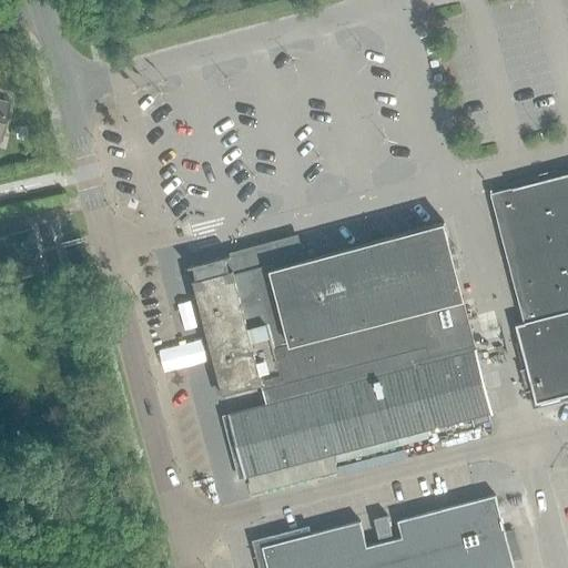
[(567,174),(492,193),(524,324),(567,311),(567,174)]
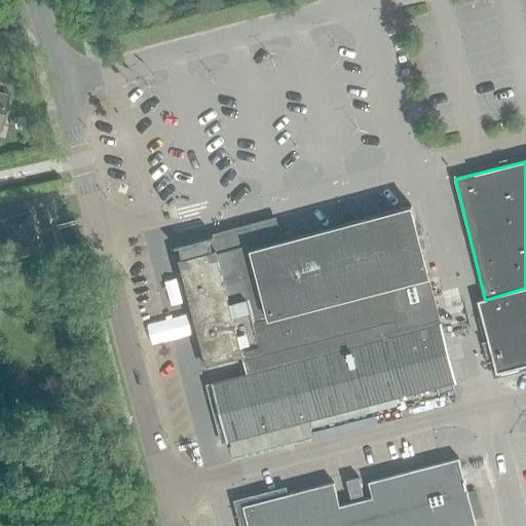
[(246,371),(440,321),(439,316),(437,311),(438,311),(411,208),(278,242),(268,246),(267,240),(255,245),(251,229),(213,238),(212,237),(193,242),(175,247),(205,366),(241,357),(243,362),(246,371)]
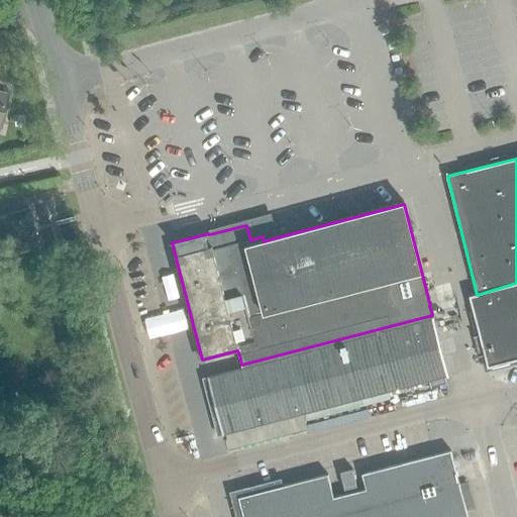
[(469,297),(488,369),(516,360),(516,283),(515,284),(477,295),(469,297)]
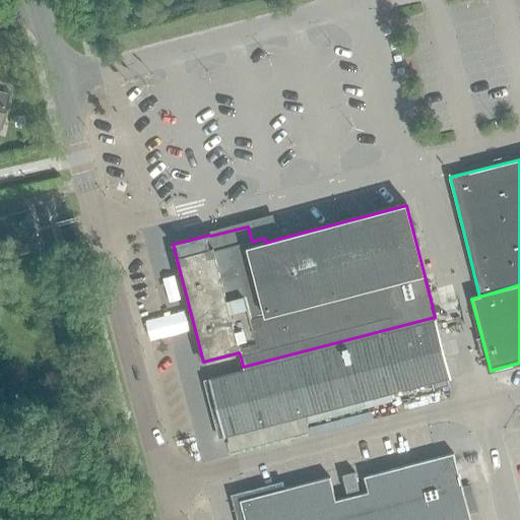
[(435,317),(243,367),(244,371),(208,379),(223,438),(305,417),(433,384),(434,390),(448,387),(447,381),(451,379),(436,321),(435,317)]
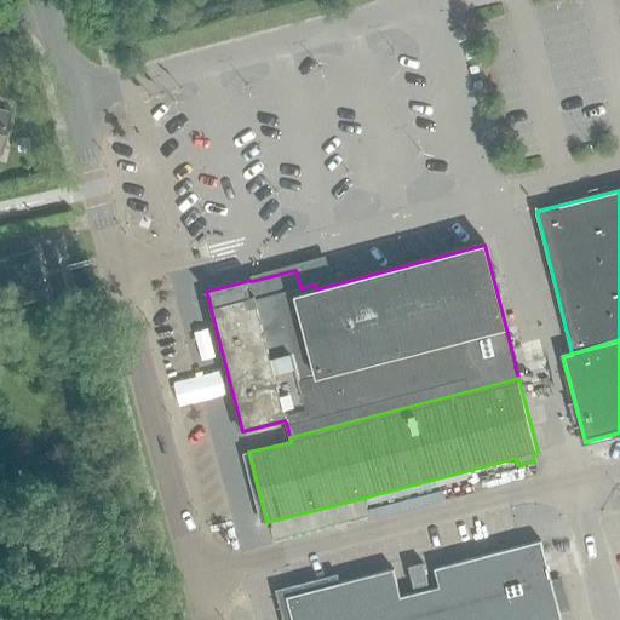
[(368,517),(363,498),(267,522),(271,543),(368,517)]
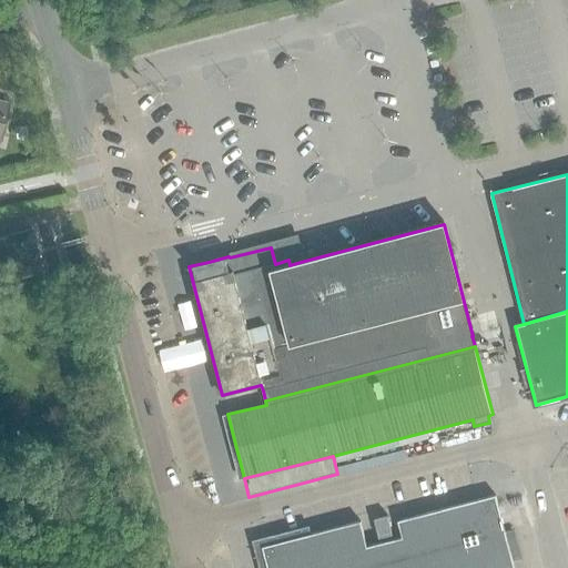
[(301,537),(263,547),(263,550),(267,567),(514,567),(495,496),(397,521),(402,538),(366,547),(359,521),(301,537)]
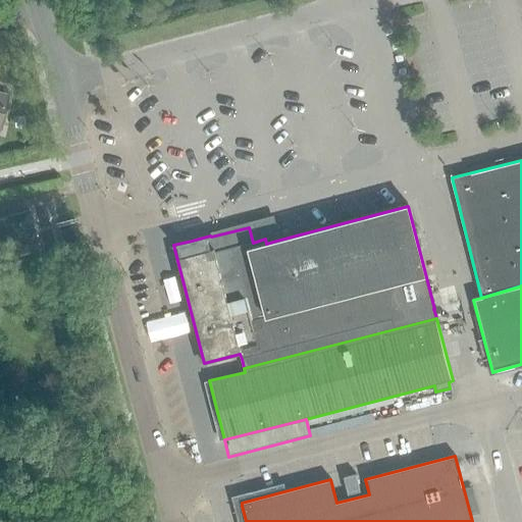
[(360,492),(356,475),(344,477),(348,496),(360,492)]
